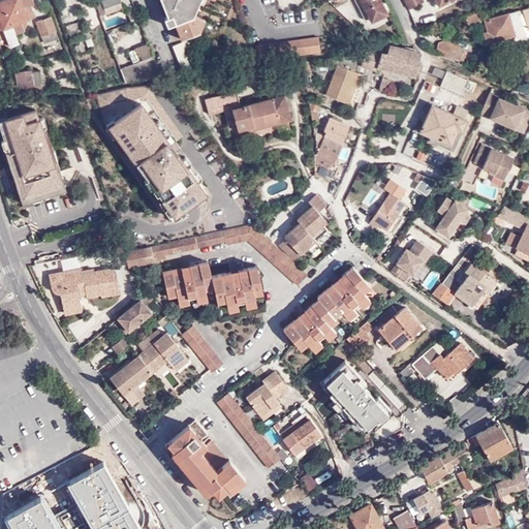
[(10,44),(19,41),(12,25),(8,12),(13,10),(10,0),(0,0),(0,17),(4,28),(10,44)]
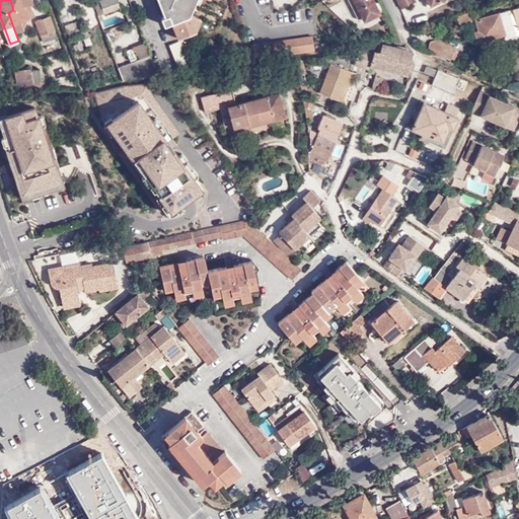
[(8,12),(12,24),(34,16),(30,4),(33,3),(31,0),(10,0),(13,10),(8,12)]
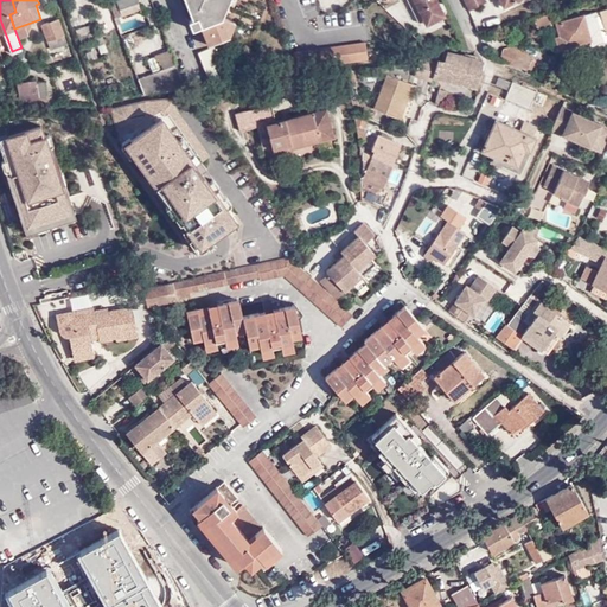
[(108,0),(117,23),(122,21),(120,16),(141,6),(139,1),(120,8),(116,0),(108,0)]
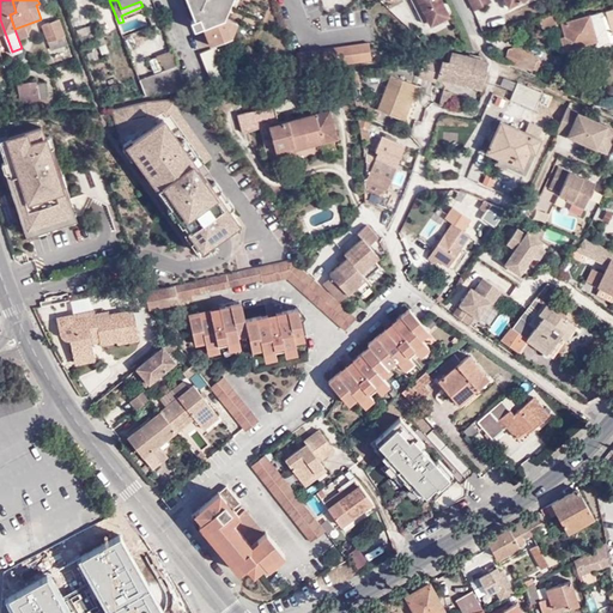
[(211,44),(232,35),(230,26),(234,19),(226,16),(222,7),(224,0),(188,0),(196,18),(193,20),(196,29),(205,25),(211,44)]
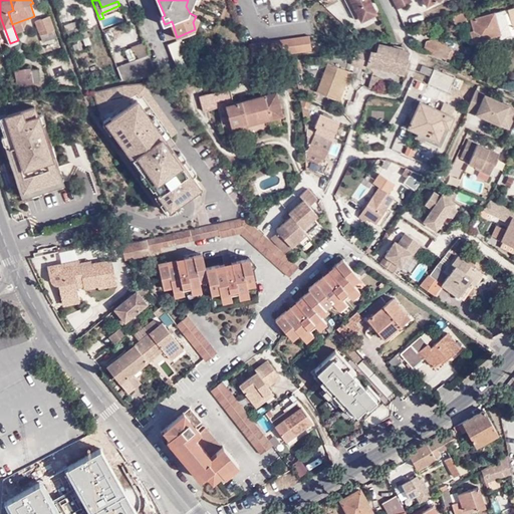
[(188,0),(186,6),(190,13),(195,0),(188,0)]
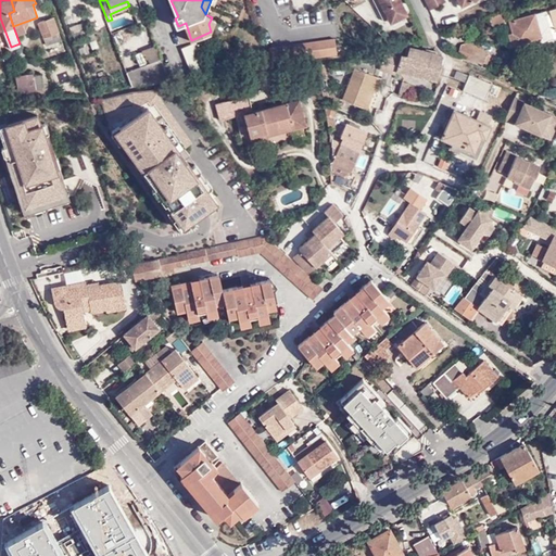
[(374,0),(383,20),(389,17),(406,9),(401,0),(374,0)]
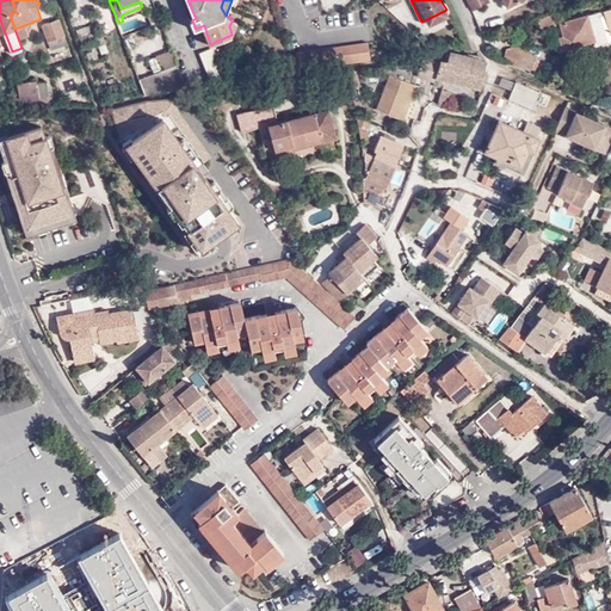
[(610,6),(592,13),(600,42),(610,38),(610,6)]
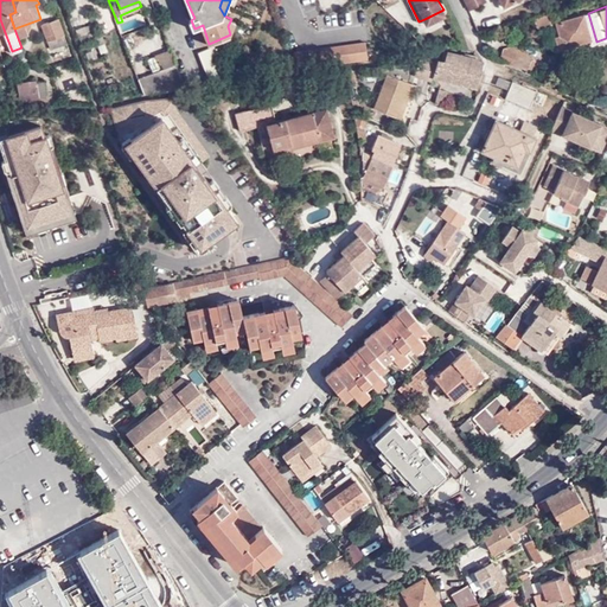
[(446,14),(443,10),(425,19),(427,24),(446,14)]
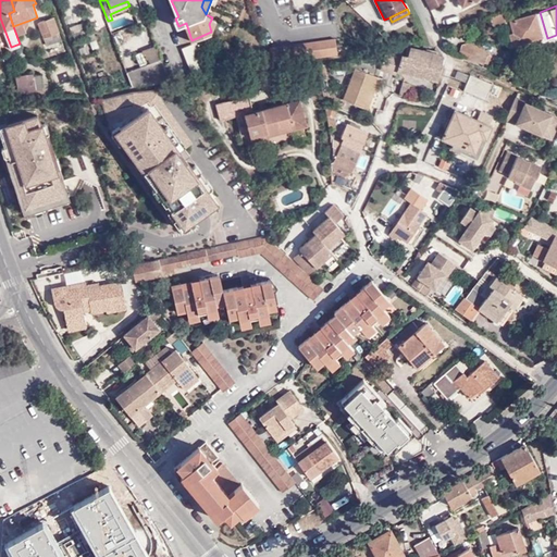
[(86,23),(82,10),(67,15),(72,28),(86,23)]
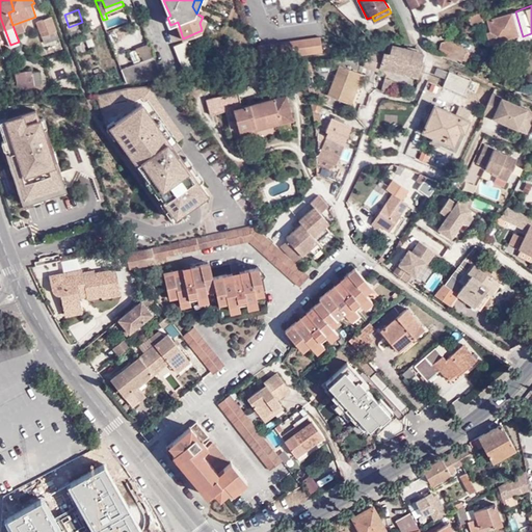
[(520,36),(523,36),(515,11),(510,12),(509,12),(488,19),(491,30),(488,31),(490,41),(519,32),(520,36)]
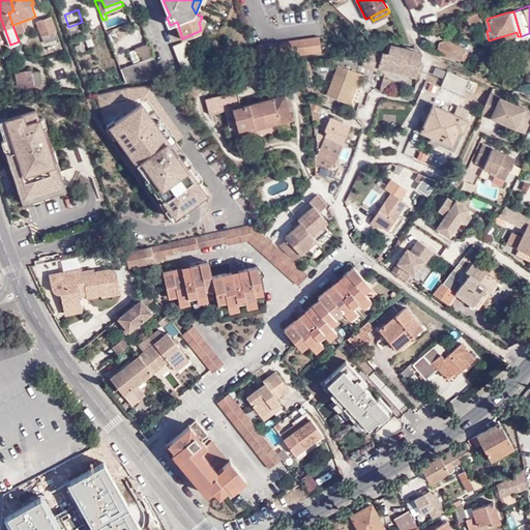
[(36,22),(40,36),(56,31),(51,17),(36,22)]
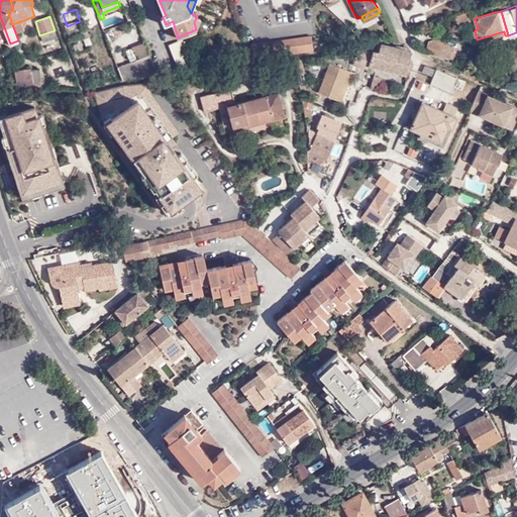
[(55,30),(39,35),(41,40),(57,36),(55,30)]
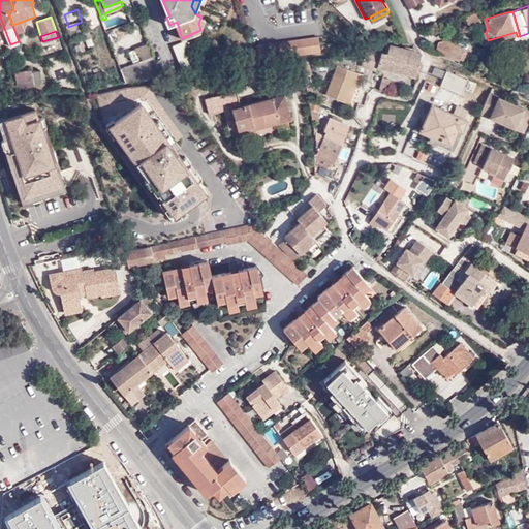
[(443,42),(465,51),(467,45),(445,38),(443,42)]
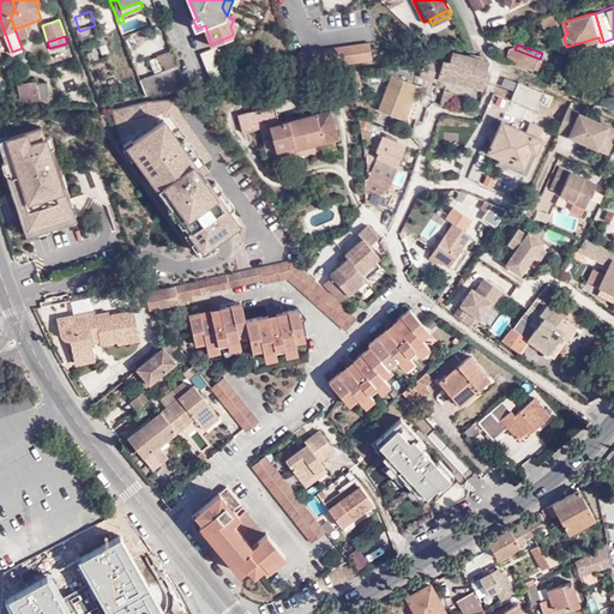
[(230,77),(217,46),(203,53),(215,83),(230,77)]
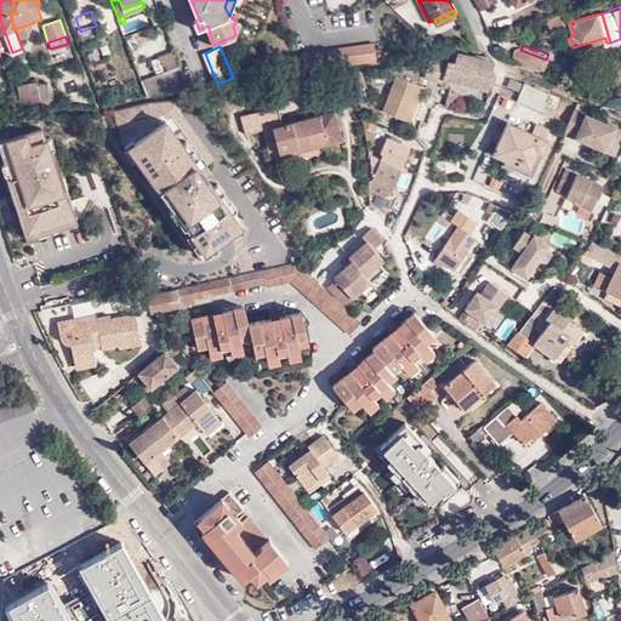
[(166,68),(181,63),(180,63),(174,47),(159,53),(160,56),(166,68)]
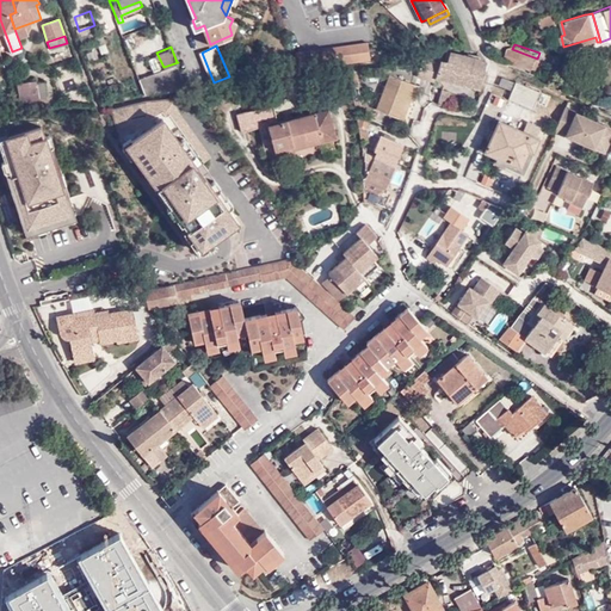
[(539,60),(537,59),(512,49),(510,48),(506,57),(532,68),(534,66),(537,67),(539,60)]
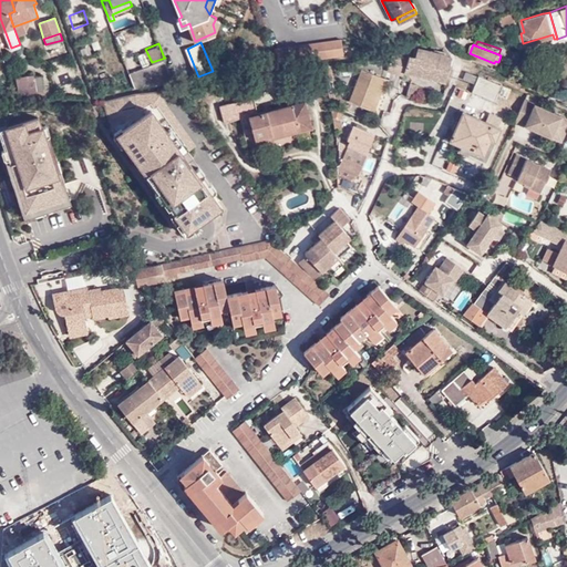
[(412,55),(408,71),(449,81),(451,57),(443,51),(419,47),(418,55),(412,55)]
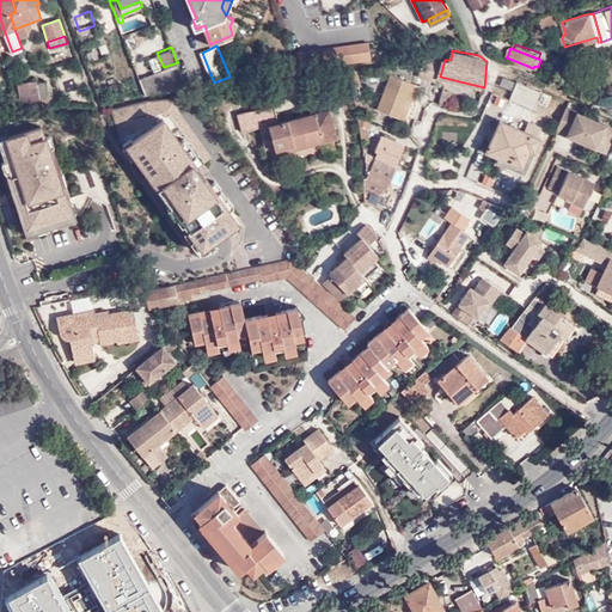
[(434,57),(427,60),(422,75),(439,80),(440,77),(445,60),(446,53),(434,57)]
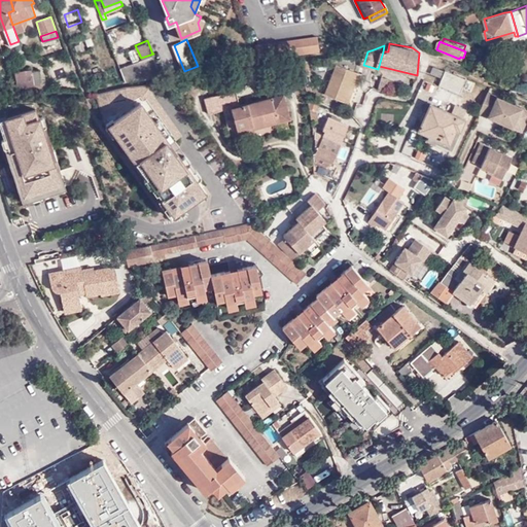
[(140,59),(141,58),(136,47),(129,49),(133,61),(140,59)]
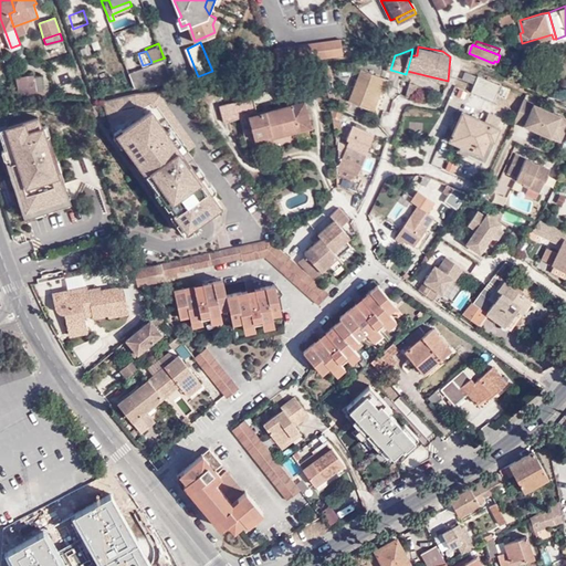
[(64,55),(42,62),(55,95),(71,96),(66,83),(82,79),(77,63),(67,65),(64,55)]
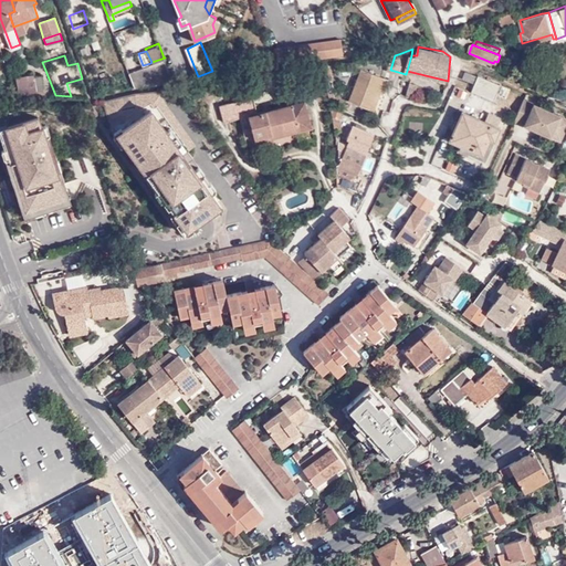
[(136,88),(174,80),(165,58),(152,62),(150,63),(143,65),(129,71),(136,88)]
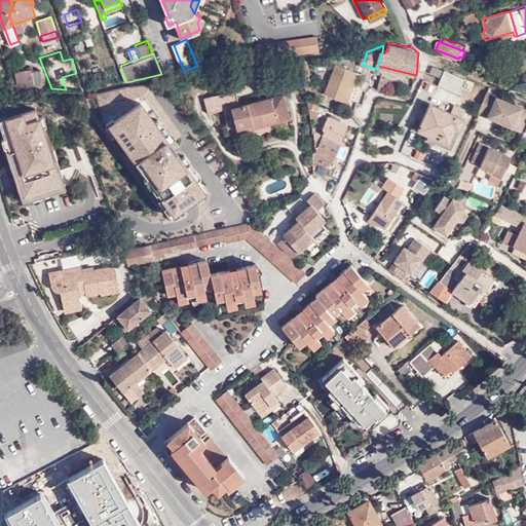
[(304,60),(297,61),(301,72),(307,70),(304,60)]
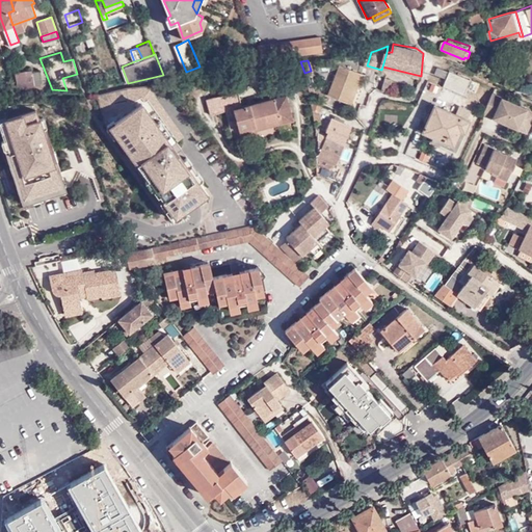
[(329,92),(349,102),(360,78),(363,80),(366,74),(342,63),(329,92)]
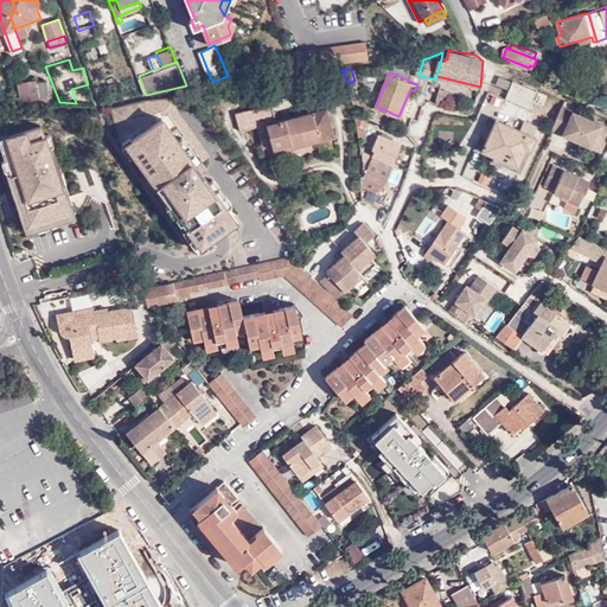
[(37,96),(45,95),(44,81),(36,82),(34,80),(17,82),(19,100),(37,98),(37,96)]
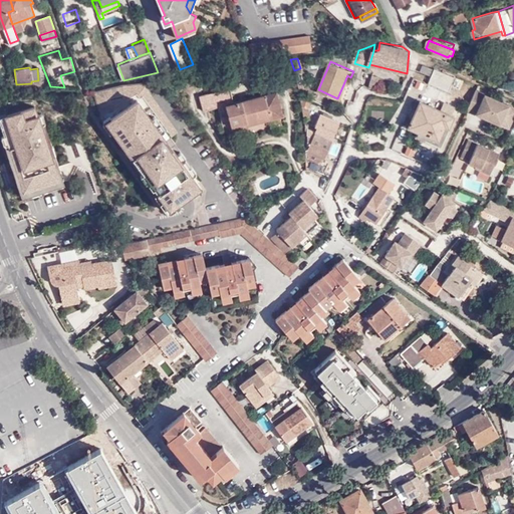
[(433,75),(431,82),(451,91),(457,77),(437,68),(434,76),(433,75)]
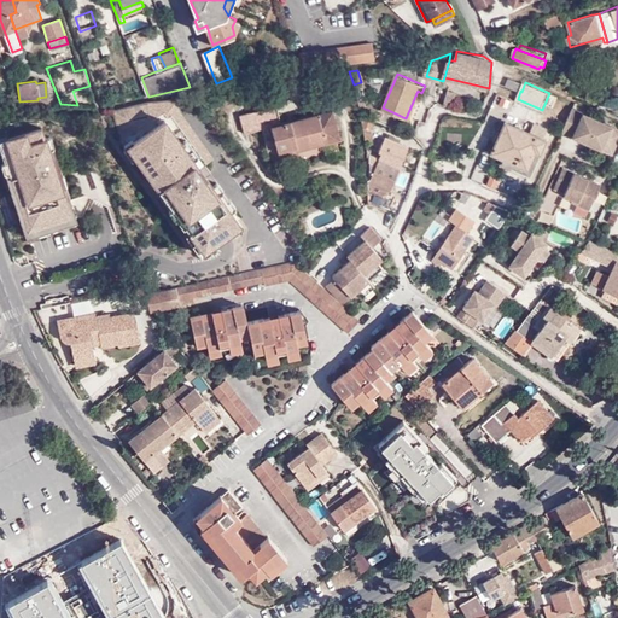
[(450,89),(447,105),(450,106),(455,108),(459,92),(450,89)]
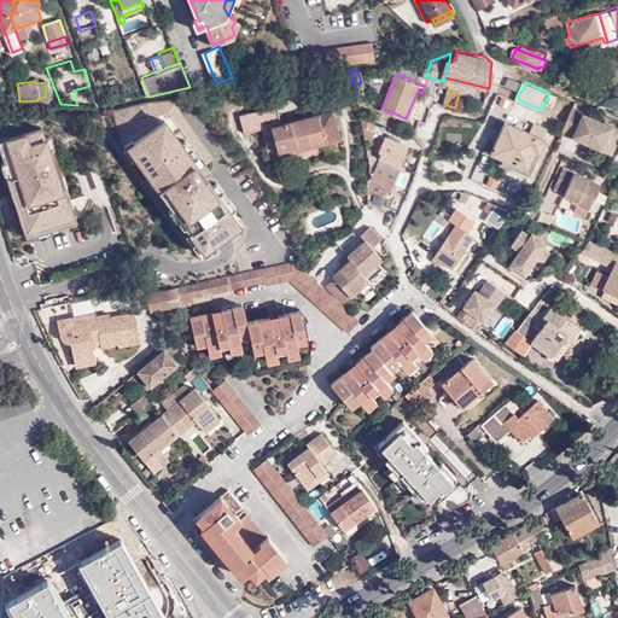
[(418,91),(406,118),(409,121),(421,93),(418,91)]
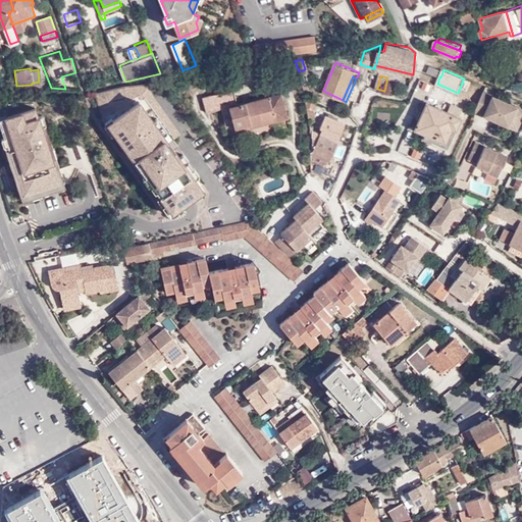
[(199,77),(188,79),(189,86),(185,87),(185,88),(200,86),(199,77)]
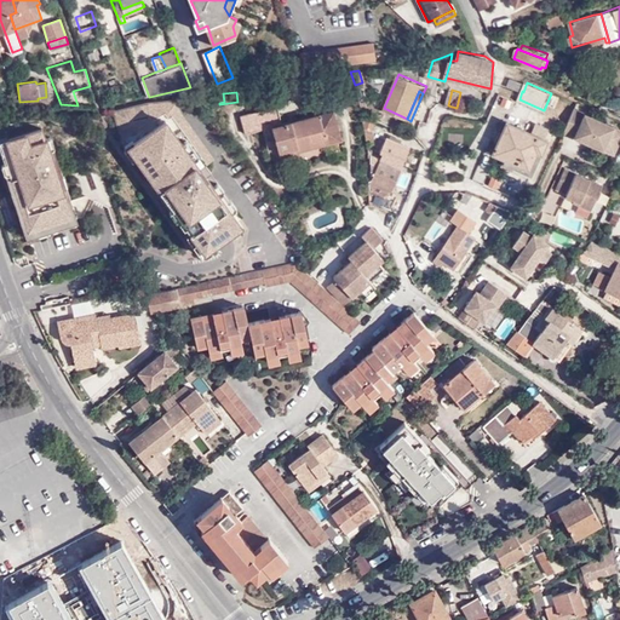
[(244,135),(262,130),(262,128),(281,124),(276,105),(239,115),(244,135)]
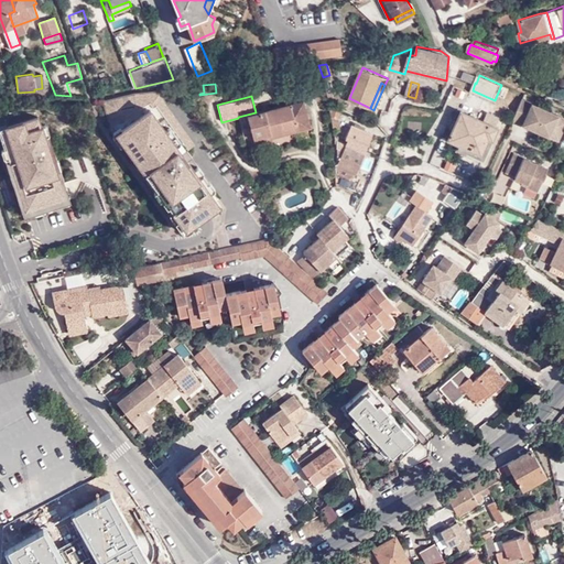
[(533,105),(522,99),(512,121),(532,130),(533,128),(538,129),(537,132),(550,138),(559,117),(533,106),(533,105)]
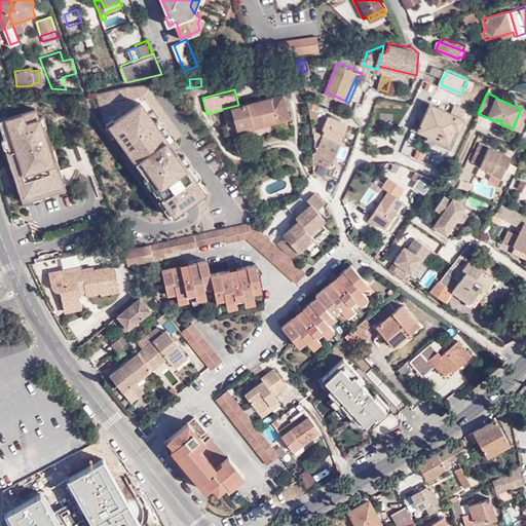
[(283,94),(238,105),(222,109),(222,110),(227,130),(288,115),(283,94)]
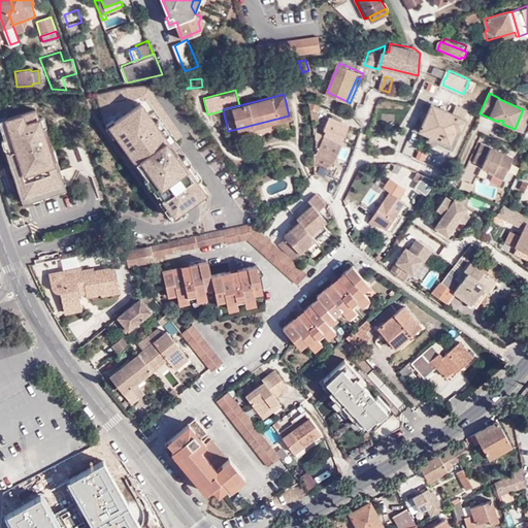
[(135,98),(103,123),(170,218),(203,195),(135,98)]
